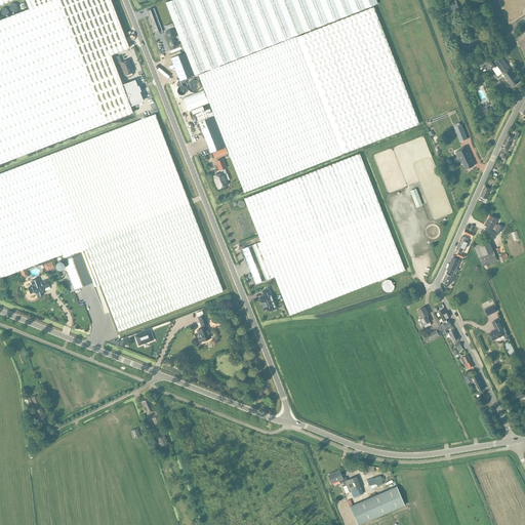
[(27,0),(31,10),(0,21),(0,163),(133,113),(130,106),(145,101),(140,90),(142,90),(139,84),(138,85),(135,79),(122,84),(111,55),(129,47),(111,0),(27,0)]
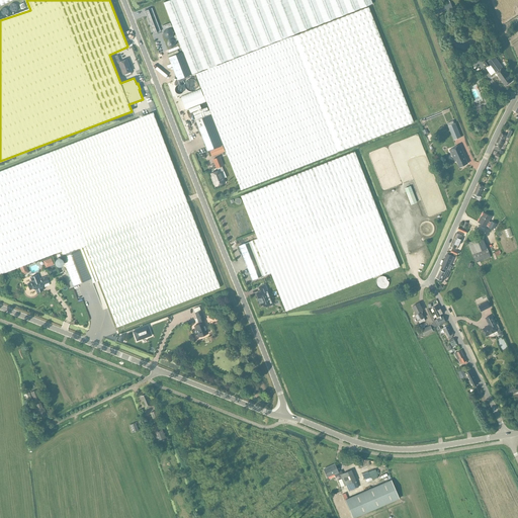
[(168,58),(177,80),(191,75),(372,3),(371,0),(169,0),(163,2),(182,52),(168,58)]
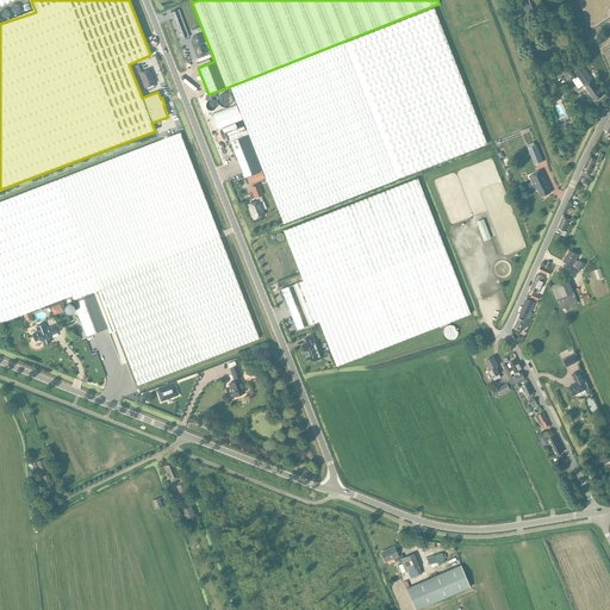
[(263,170),(284,224),(487,144),(434,8),(349,41),(349,42),(344,43),(230,87),(249,135),(230,142),(244,178),(263,170)]
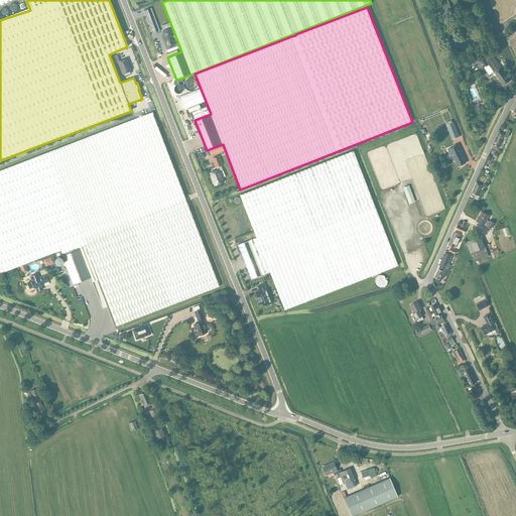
[(151,8),(144,11),(152,34),(160,31),(151,8)]
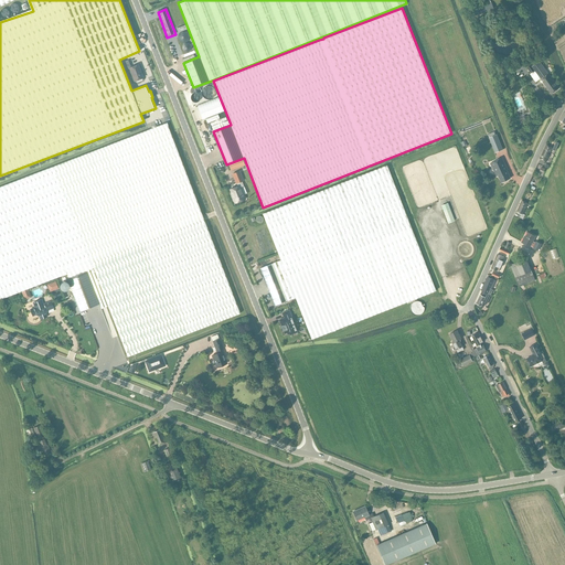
[(136,82),(137,83),(142,81),(144,80),(142,77),(144,77),(138,65),(131,67),(128,61),(121,63),(124,71),(130,68),(135,81),(136,81),(136,82)]
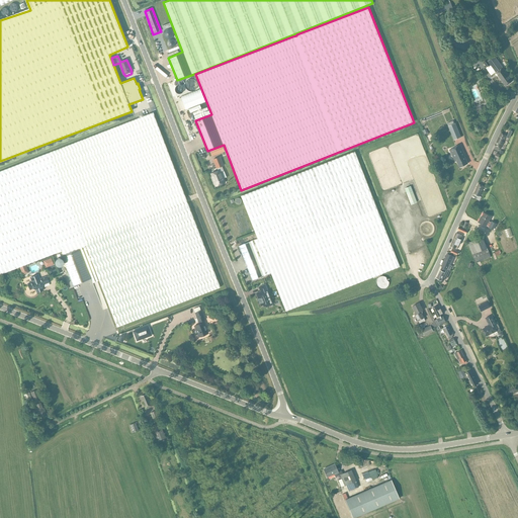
[(487,60),(483,62),(487,68),(490,65),(496,73),(506,86),(512,81),(503,68),(494,56),(488,61),(487,60)]
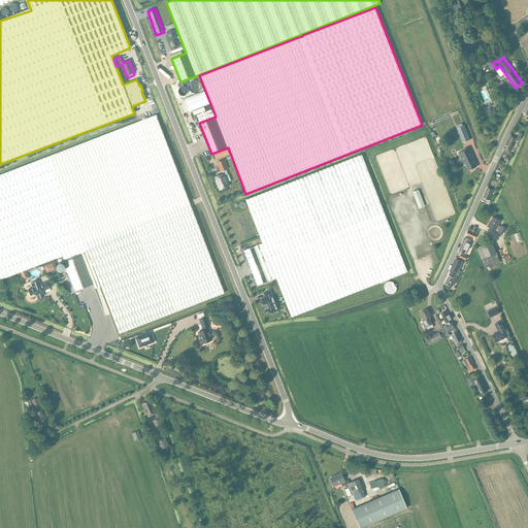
[(203,86),(202,84),(202,83),(201,81),(200,80),(199,79),(197,79),(196,79),(194,79),(192,80),(191,81),(190,83),(190,84),(189,86),(189,87),(190,88),(190,90),(191,91),(192,91),(193,92),(194,93),(196,93),(197,93),(198,93),(199,92),(201,91),(201,90),(202,89),(202,88),(203,86)]
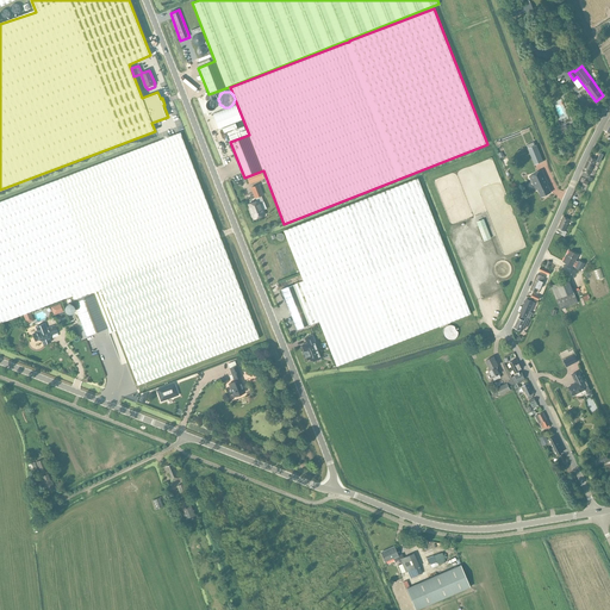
[(217,105),(217,104),(217,101),(216,100),(216,99),(215,99),(213,98),(211,98),(210,97),(209,98),(207,98),(205,99),(204,100),(204,101),(204,103),(204,104),(204,106),(204,107),(205,109),(207,111),(210,111),(211,111),(213,111),(215,110),(217,107),(217,106),(217,105)]
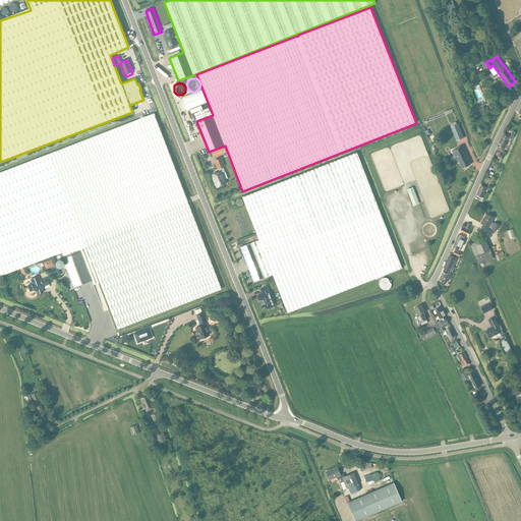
[(474,90),(479,103),(485,101),(480,88),(474,90)]
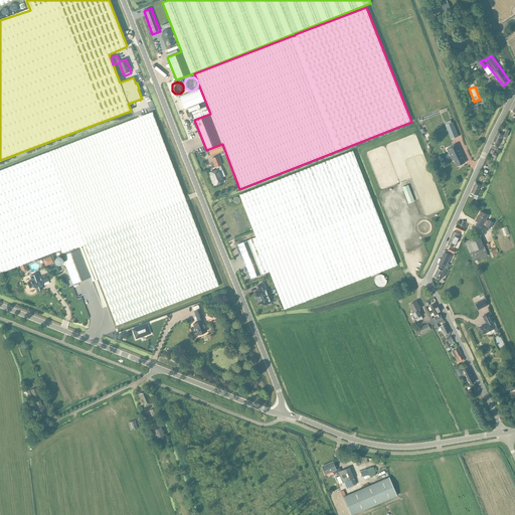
[(98,275),(117,325),(219,286),(152,112),(50,152),(0,170),(0,273),(60,249),(61,253),(73,284),(92,277),(98,275)]
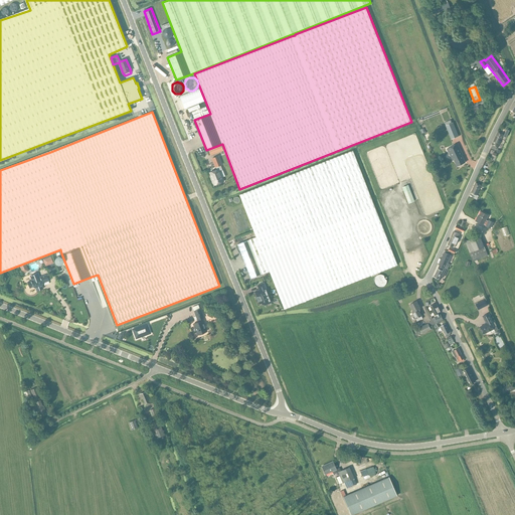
[(458,136),(456,129),(453,123),(446,126),(449,132),(451,139),(458,136)]
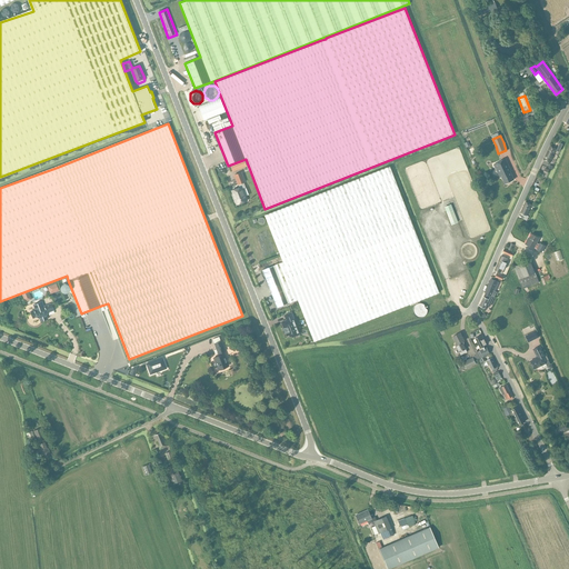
[(542,165),(547,167),(548,165),(549,165),(550,162),(557,149),(550,146),(543,160),(545,160),(542,165)]
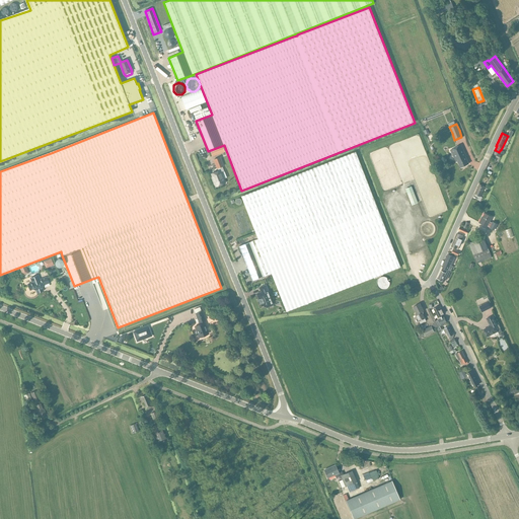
[(457,161),(460,167),(469,163),(465,156),(466,156),(461,145),(451,150),(456,161),(457,161)]
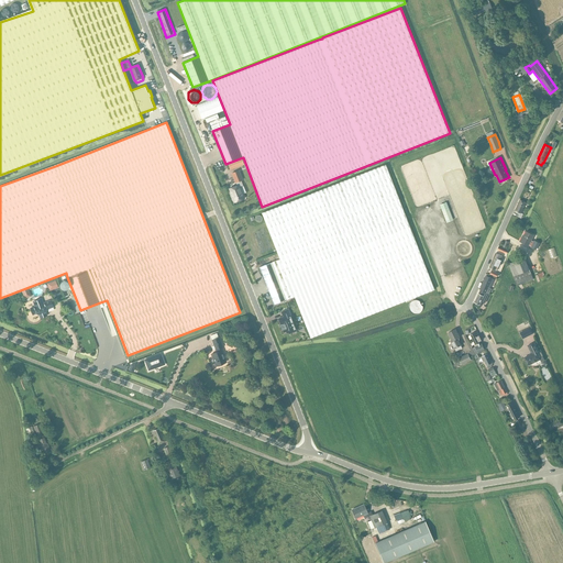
[(295,296),(310,338),(416,297),(434,290),(385,165),(262,213),(279,260),(260,267),(274,305),(295,296)]
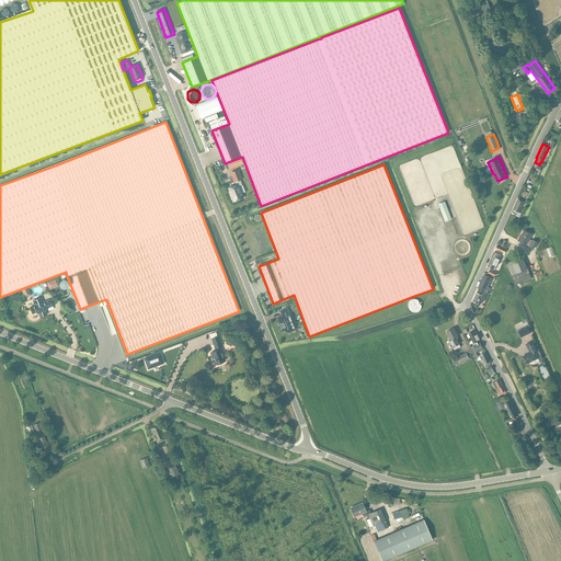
[(240,180),(242,180),(238,170),(230,172),(235,183),(236,182),(237,185),(228,187),(229,191),(230,194),(229,194),(231,197),(232,197),(233,202),(235,201),(235,202),(236,203),(238,202),(239,201),(238,199),(243,197),(242,193),(241,193),(238,187),(242,186),(240,180)]
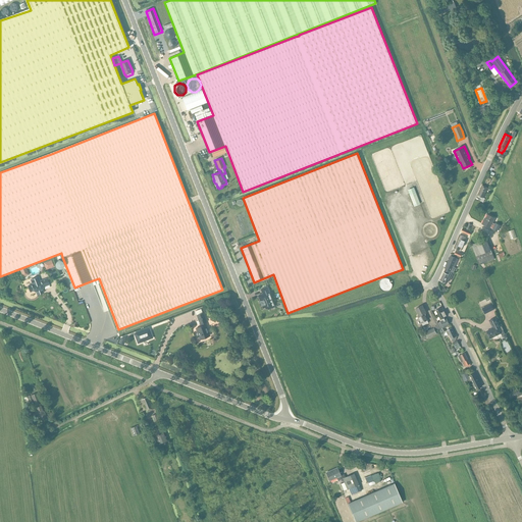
[(480,201),(483,203),(485,199),(483,198),(487,188),(482,186),(478,196),(480,197),(479,198),(481,199),(480,201)]
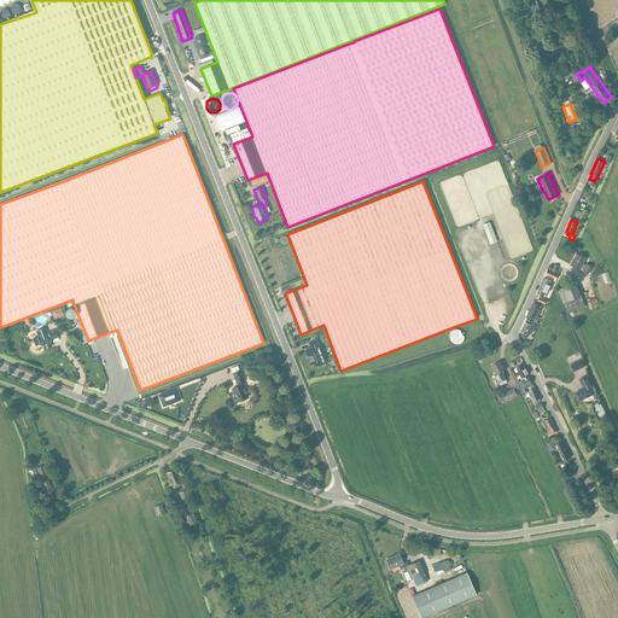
[(489,221),(483,223),(485,231),(484,231),(490,245),(497,242),(494,232),(489,221)]
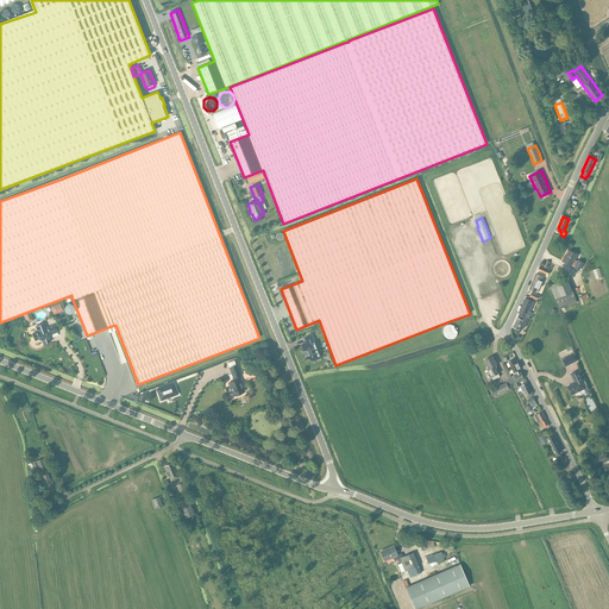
[(575,268),(581,271),(584,263),(578,261),(578,262),(575,261),(577,255),(569,251),(565,257),(563,261),(571,265),(575,268)]
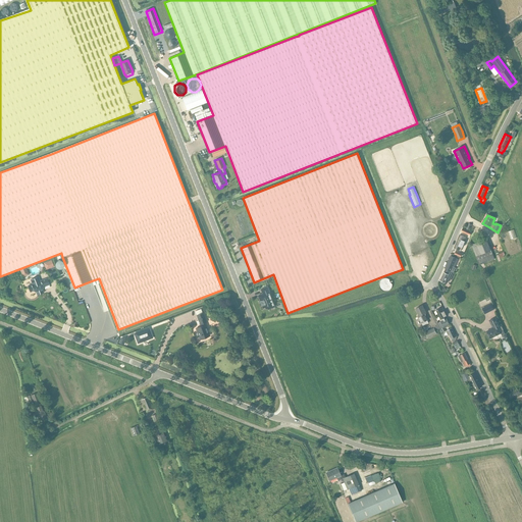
[(511,240),(517,238),(514,229),(508,231),(511,240)]
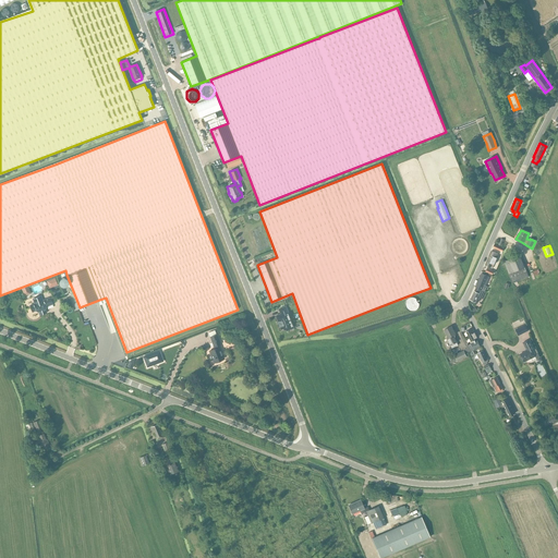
[(492,252),(486,265),(493,268),(498,254),(492,252)]
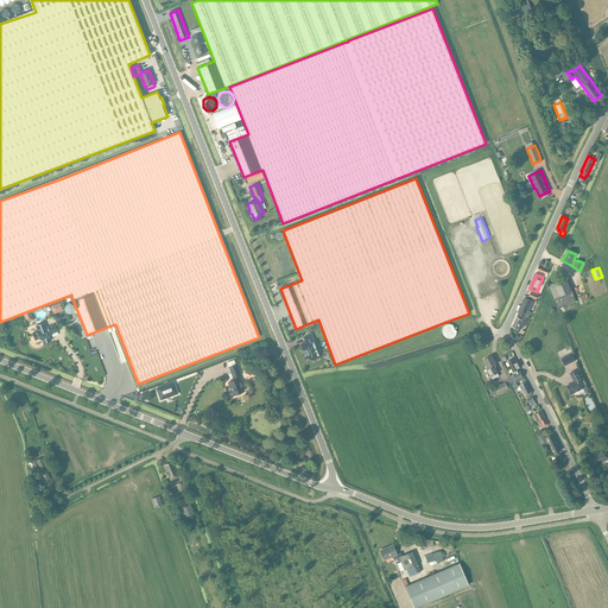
[(550,285),(559,309),(576,302),(567,279),(550,285)]
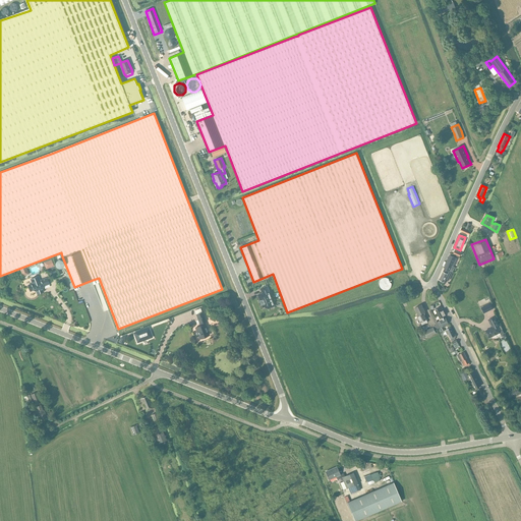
[(445,268),(453,272),(454,268),(453,267),(457,258),(450,255),(445,268)]
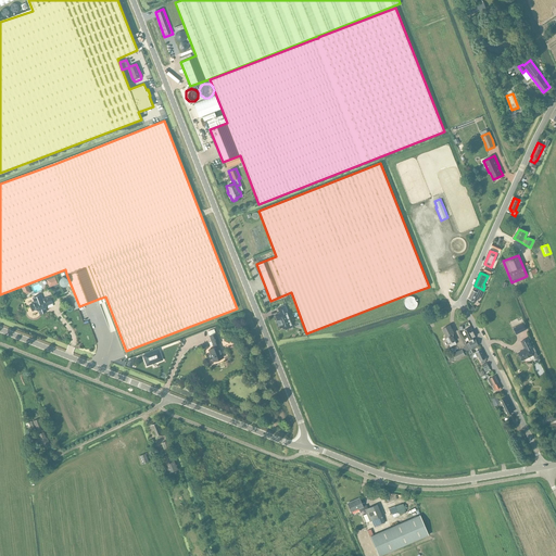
[(469,299),(476,302),(477,299),(479,300),(483,291),(475,287),(472,290),(469,299)]
